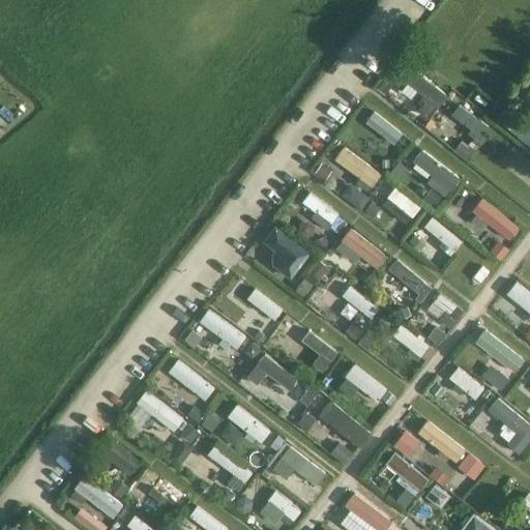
[(416,75),(408,86),(439,109),(447,97),(416,75)]
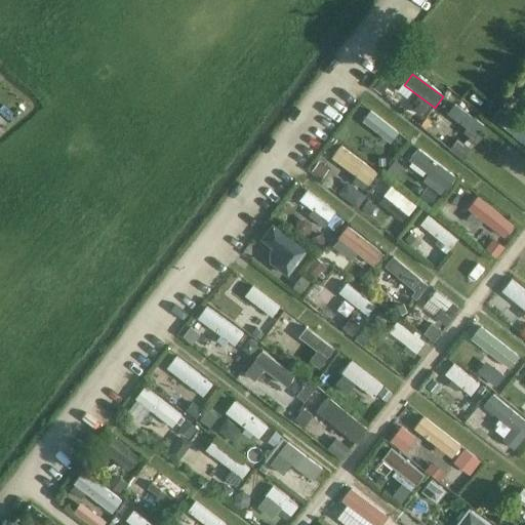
[(453,107),(445,118),(476,140),(484,129),(453,107)]
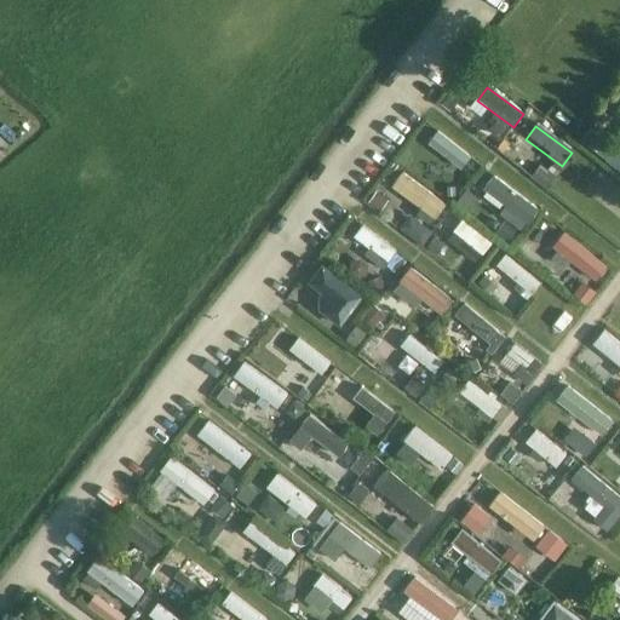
[(440,133),(430,147),(466,173),(476,160),(440,133)]
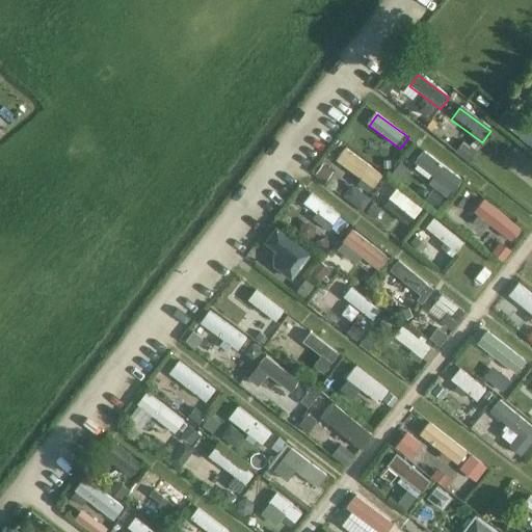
[(349,153),(341,164),(372,187),(380,176),(349,153)]
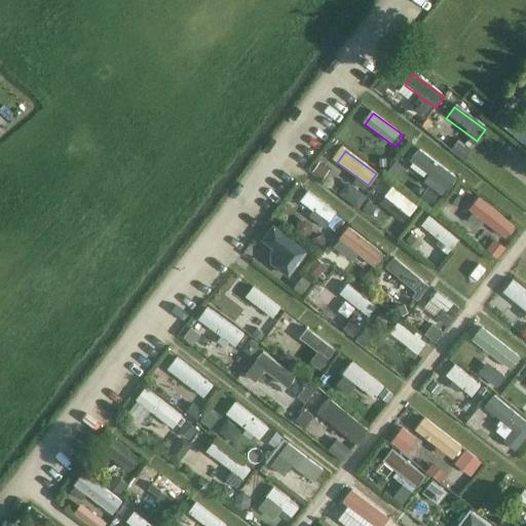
[(422,154),(414,165),(445,188),(453,177),(422,154)]
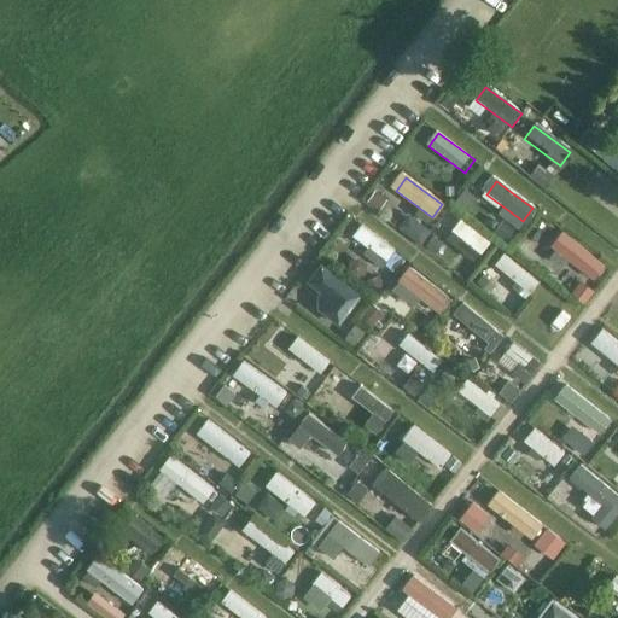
[(452,216),(442,229),(478,256),(488,243),(452,216)]
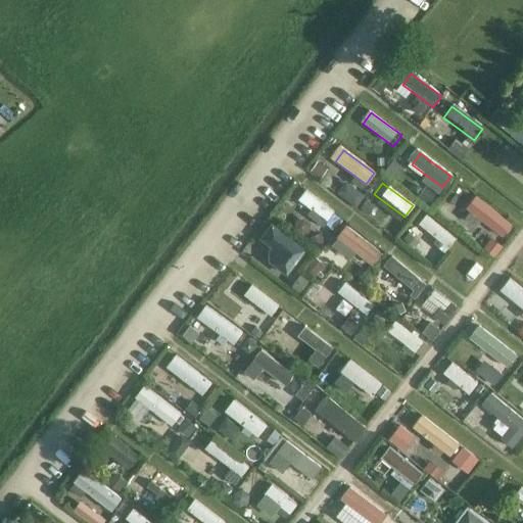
[(437,195),(424,185),(417,195),(429,205),(437,195)]
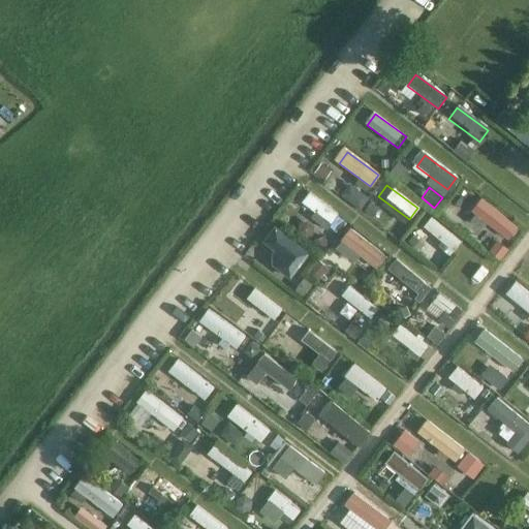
[(310,194),(301,206),(332,228),(341,217),(310,194)]
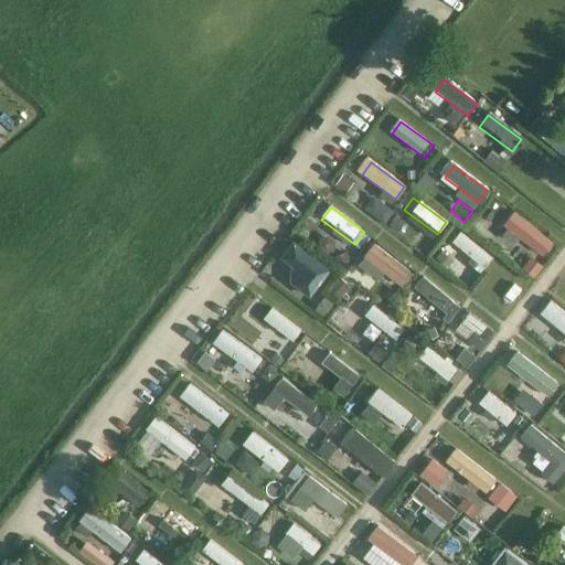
[(512,213),(503,225),(535,249),(545,237),(512,213)]
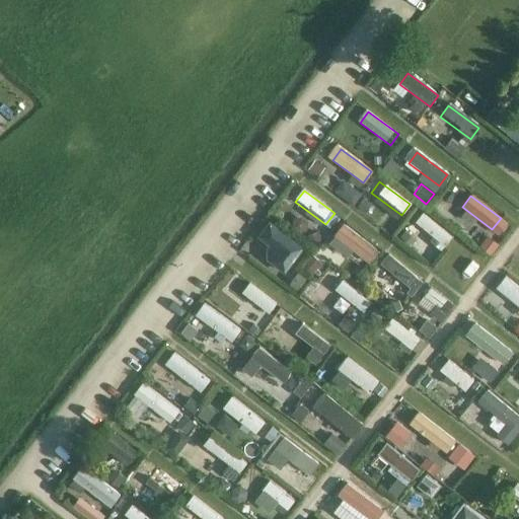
[(270,220),(257,235),(268,244),(274,248),(272,250),(266,258),(285,273),(304,247),(270,220)]
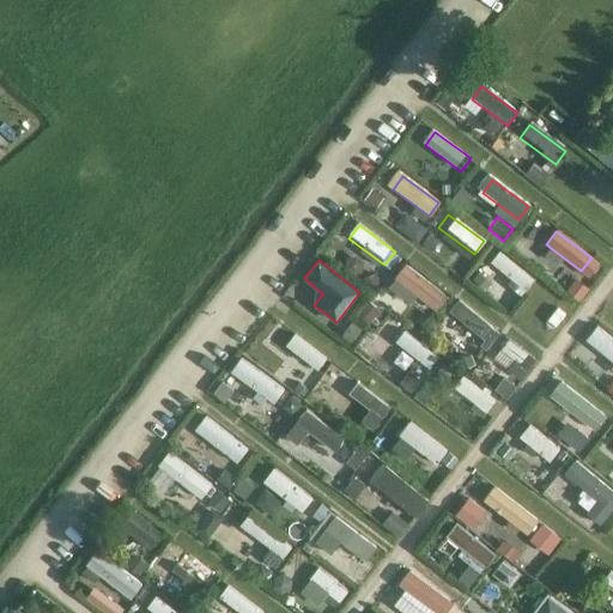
[(462,304),(451,319),(487,345),(497,331),(462,304)]
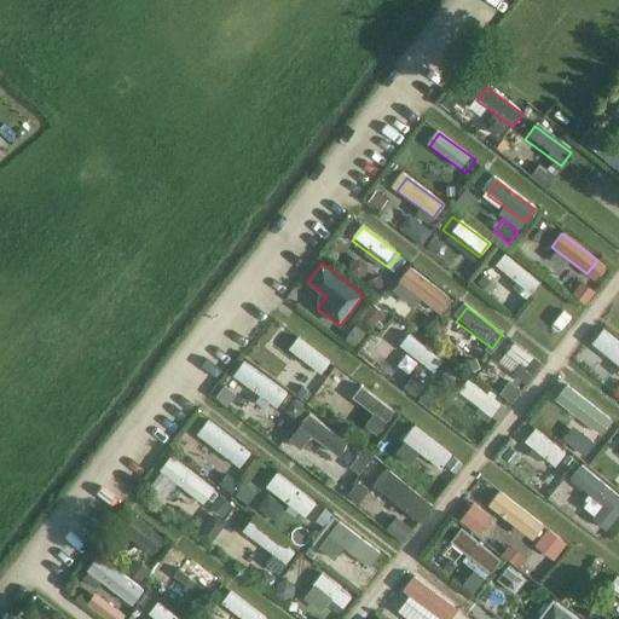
[(283,323),(272,336),(308,363),(319,350),(283,323)]
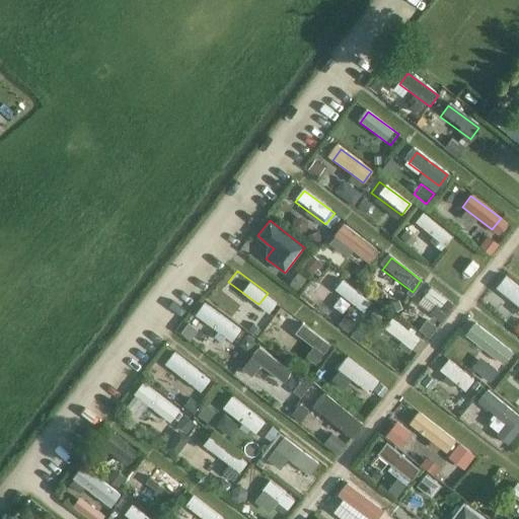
[(337,276),(327,287),(358,309),(367,298),(337,276)]
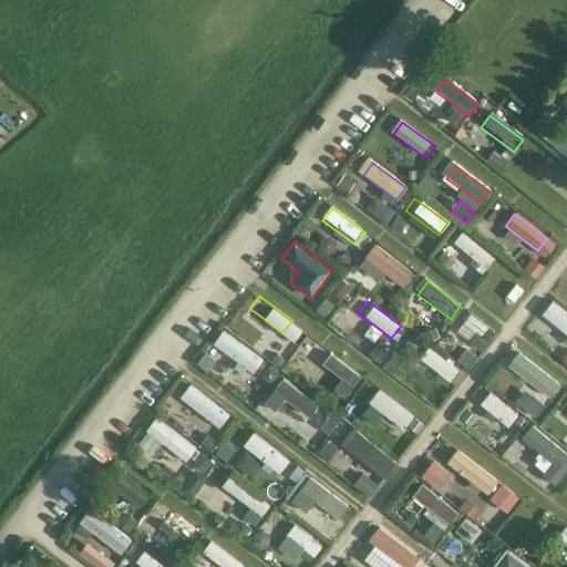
[(566,312),(553,303),(544,316),(566,332),(566,312)]
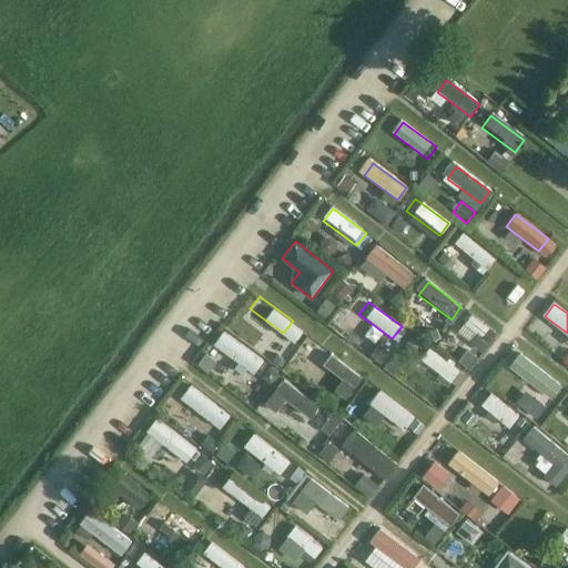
[(307,331),(297,344),(331,368),(340,355),(307,331)]
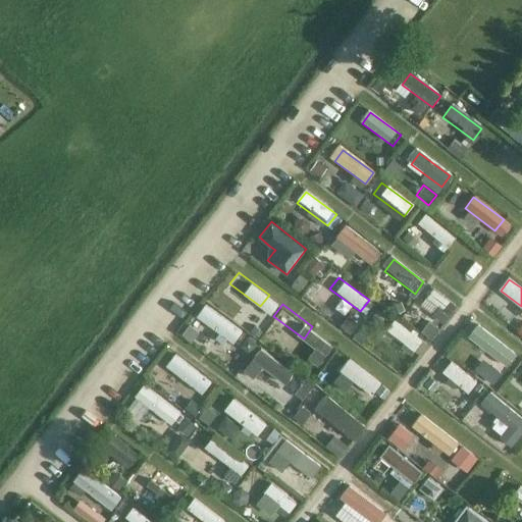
[(210,311),(202,322),(232,345),(241,333),(210,311)]
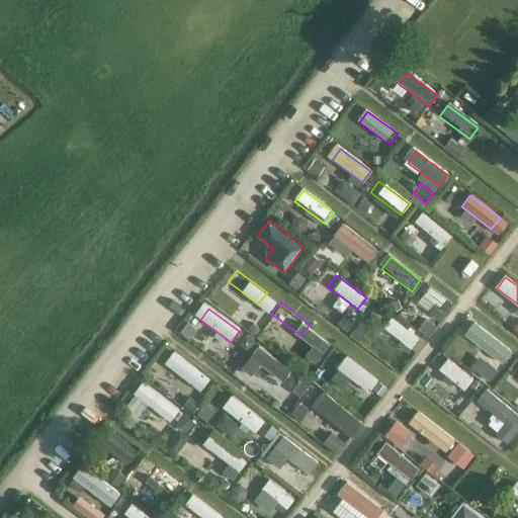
[(387,318),(379,329),(410,351),(418,340),(387,318)]
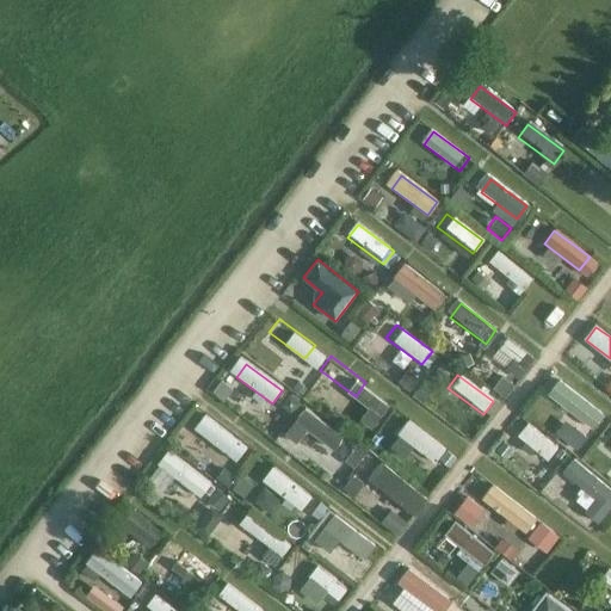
[(207,418),(196,431),(236,466),(247,452),(207,418)]
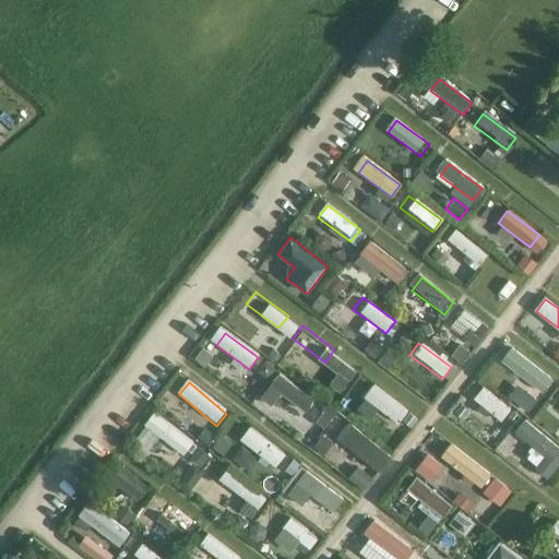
[(154,413),(142,426),(182,458),(193,444),(154,413)]
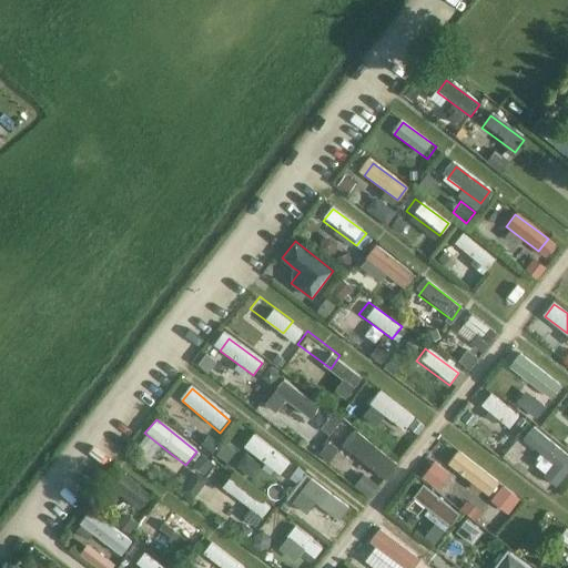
[(254,434),(244,447),(281,476),(292,462),(254,434)]
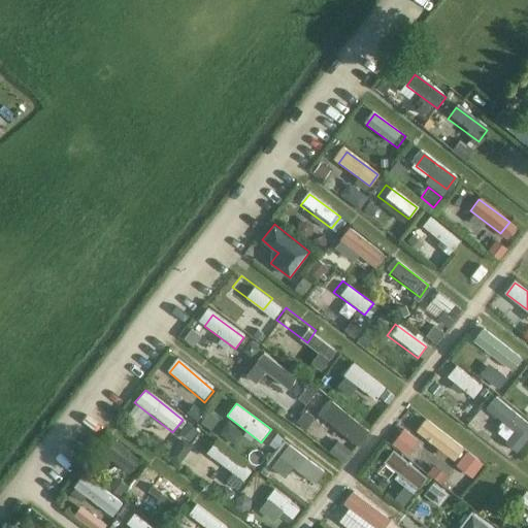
[(111,437),(102,449),(133,471),(141,460),(111,437)]
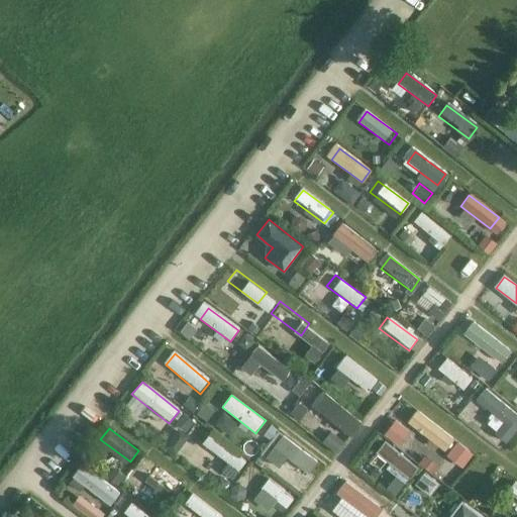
[(209,435),(201,445),(237,473),(245,462),(209,435)]
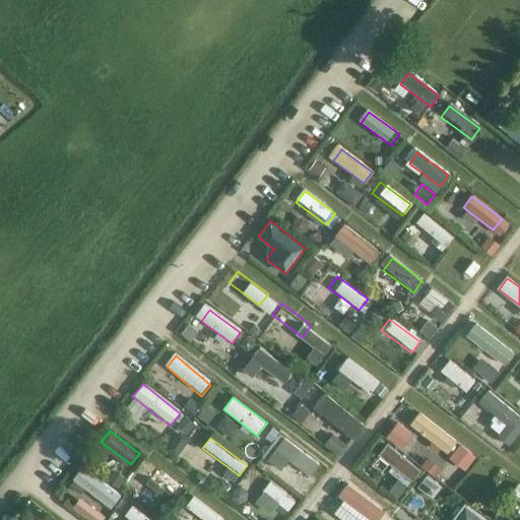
[(378,455),(392,465),(388,471),(407,485),(410,482),(418,471),(419,469),(387,444),(378,455)]
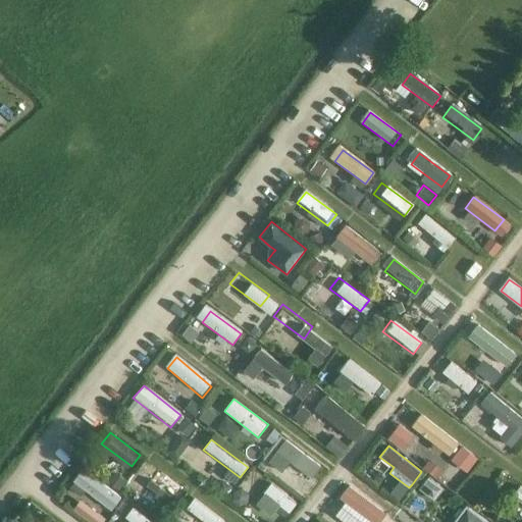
[(149,463),(140,474),(170,497),(179,485),(149,463)]
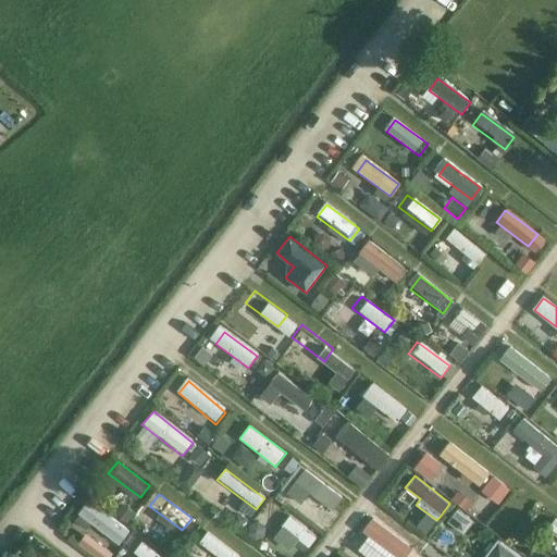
[(87,499),(76,512),(119,546),(130,533),(87,499)]
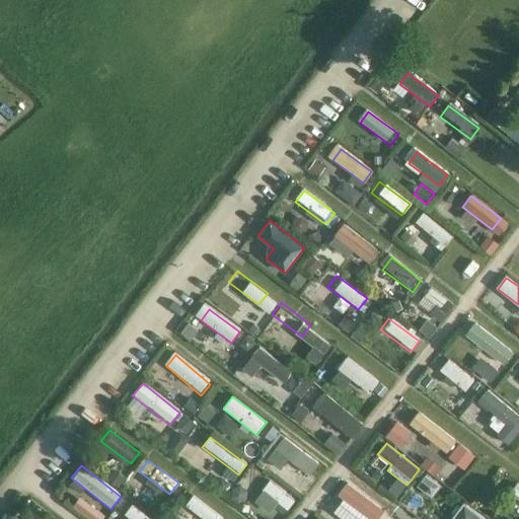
[(194,497),(186,508),(200,518),(224,518),(194,497)]
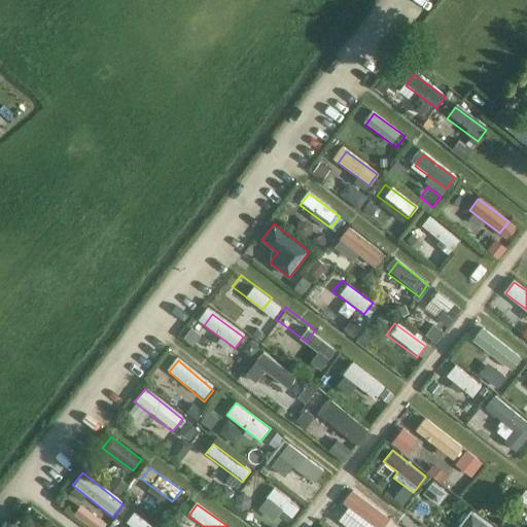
[(494,526),(469,508),(457,526),(494,526)]
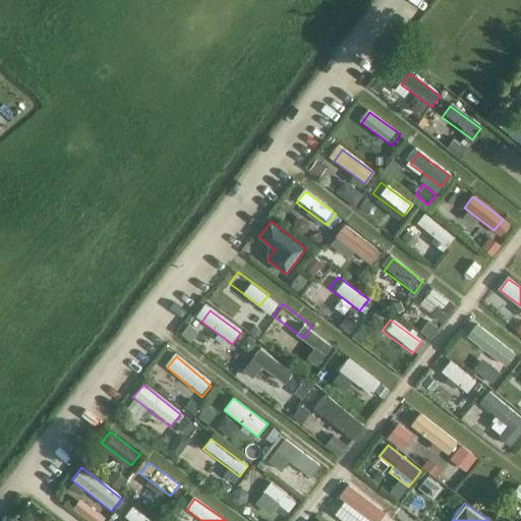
[(89,505),(81,515),(90,520),(101,520),(105,517),(89,505)]
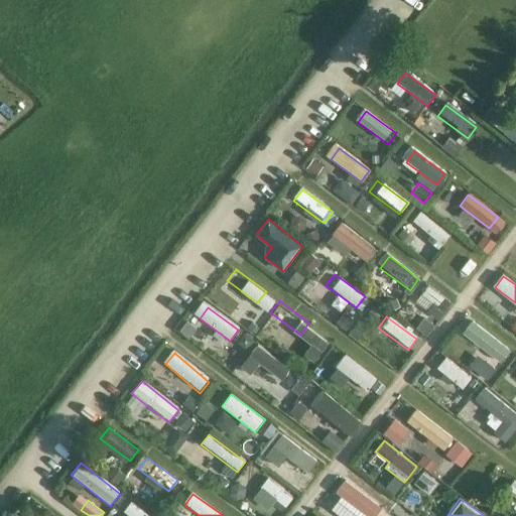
[(150,515),(132,502),(123,514),(126,515),(150,515)]
